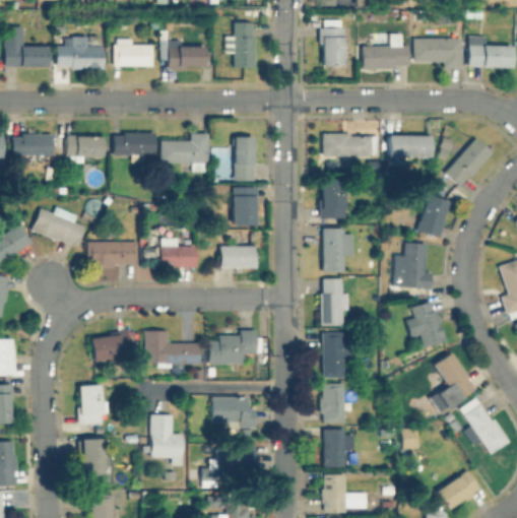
[(252,21),(252,37),(256,37),(256,67),(234,67),(234,54),(227,54),(227,38),(236,38),(236,21),(252,21)]
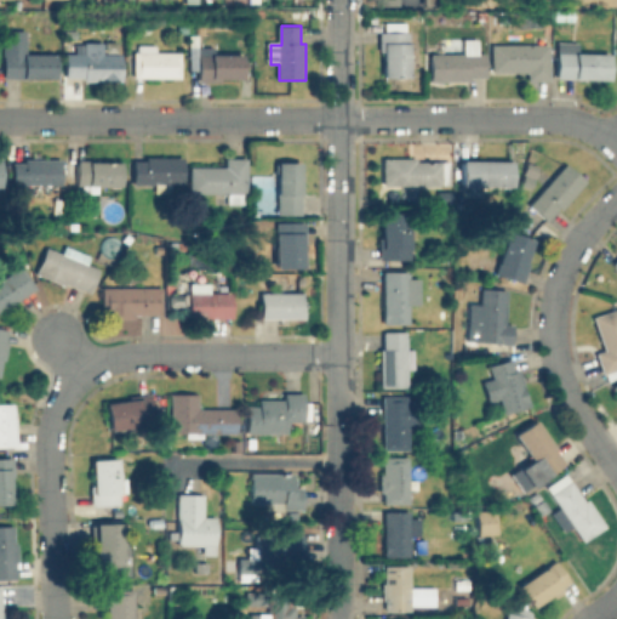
[(57,57),(57,80),(6,79),(6,33),(28,33),(28,57),(57,57)]
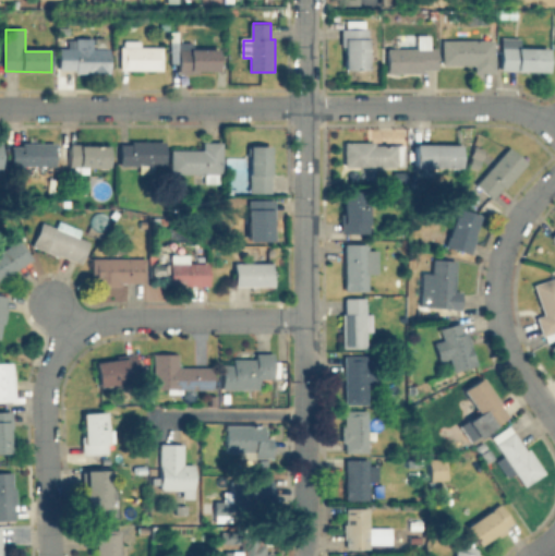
[(369,32),(370,71),(348,71),(347,48),(344,48),(344,31),(369,32)]
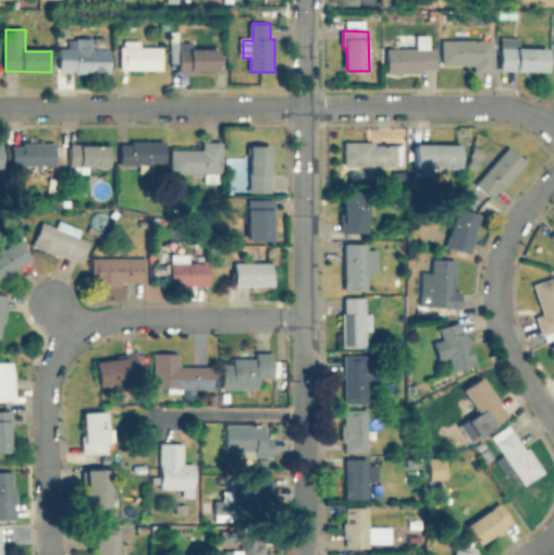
[(551,51),(549,73),(503,71),(504,38),(522,39),(522,49),(551,51)]
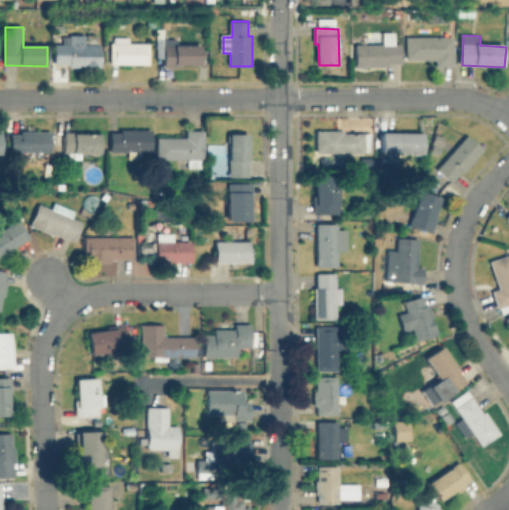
[(87,45),(102,46),(102,68),(71,68),(71,65),(57,65),(57,46),(72,46),(72,39),(87,39),(87,45)]
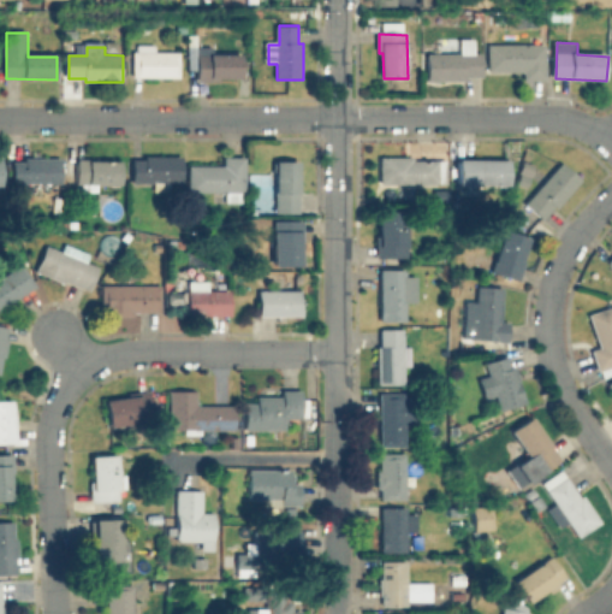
[(158,47),(158,54),(182,54),(182,80),(135,78),(136,53),(140,53),(140,47),(158,47)]
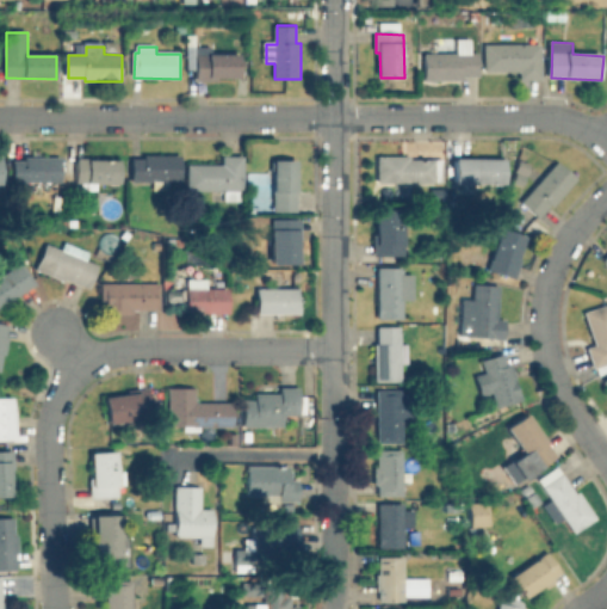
[(542,47),(543,81),(522,81),(521,73),(487,73),(487,47),(542,47)]
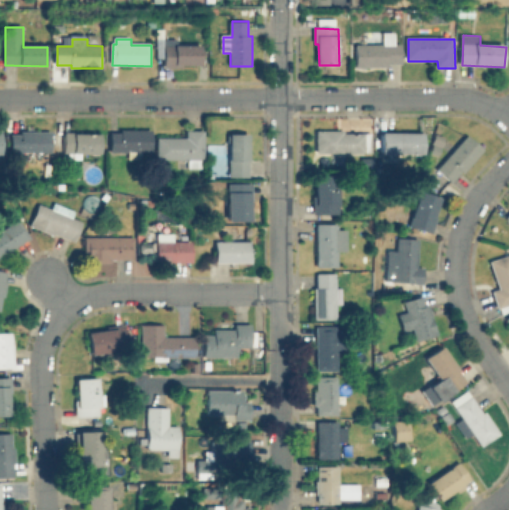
[(202,47),(203,66),(183,66),(183,69),(166,69),(166,40),(179,40),(179,47),(202,47)]
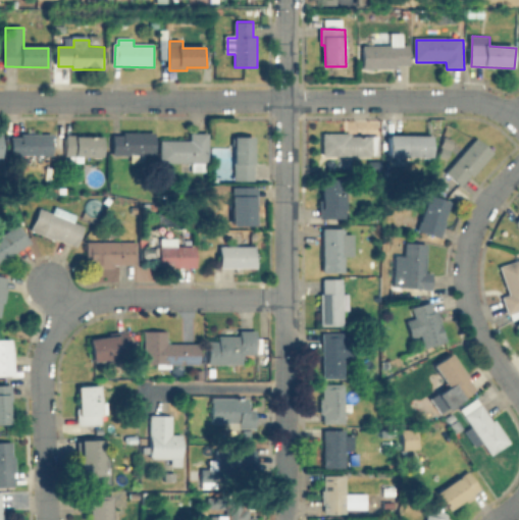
[(410,47),(411,66),(396,66),(397,69),(364,69),(364,48),(410,47)]
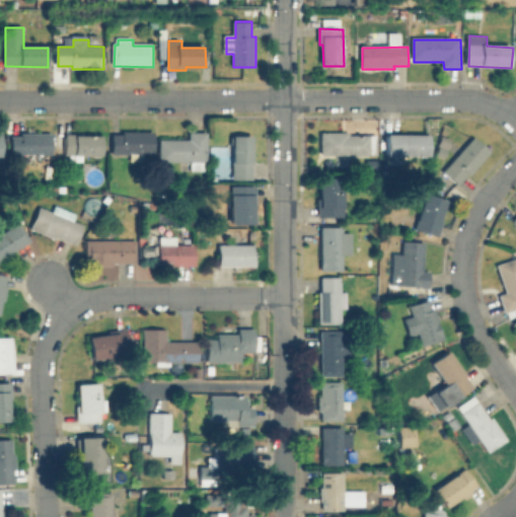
[(155,133),(155,156),(145,156),(145,162),(132,162),(132,155),(114,155),(115,135),(124,135),(125,133),(155,133)]
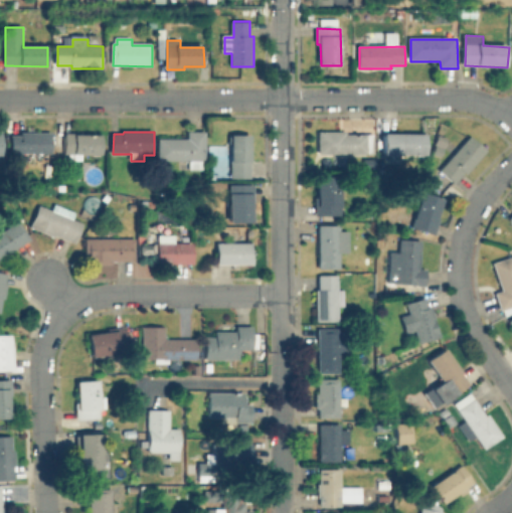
[(206,132),(206,161),(160,162),(160,140),(189,139),(188,133),(206,132)]
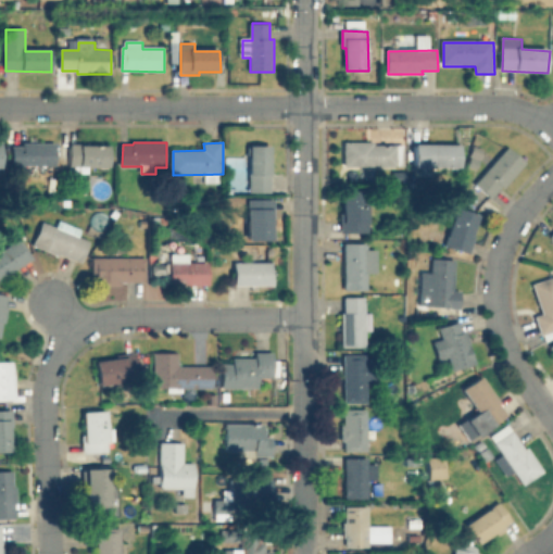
[(58,143),(57,167),(41,167),(41,174),(24,174),(23,167),(13,167),(13,147),(25,147),(25,143),(58,143)]
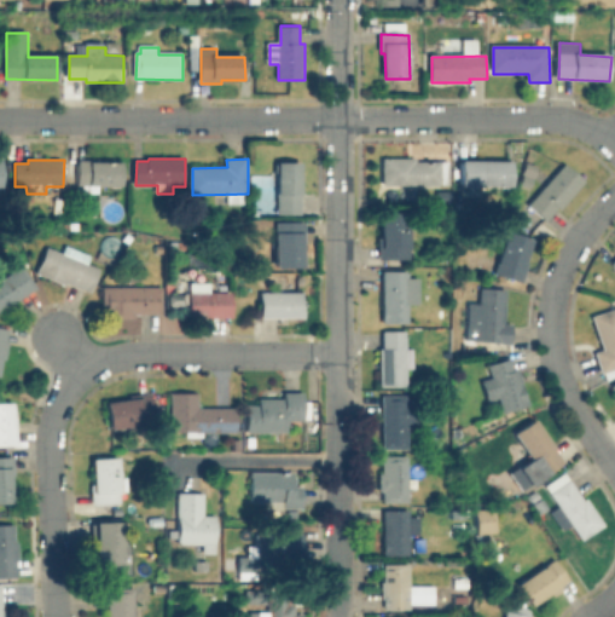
[(451,163),(451,186),(384,186),(384,160),(417,160),(417,163),(451,163)]
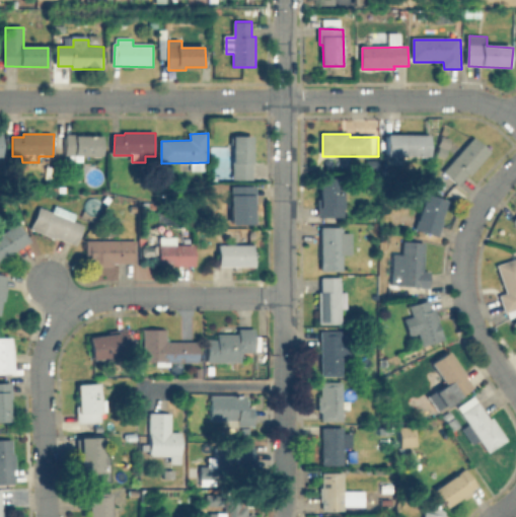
[(102,137),(102,157),(65,156),(65,150),(60,150),(60,140),(65,140),(66,135),(77,136),(77,137),(102,137)]
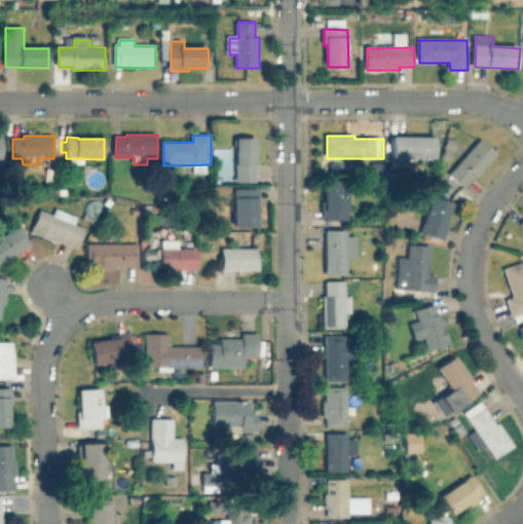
[(437,138),(437,160),(393,160),(393,138),(437,138)]
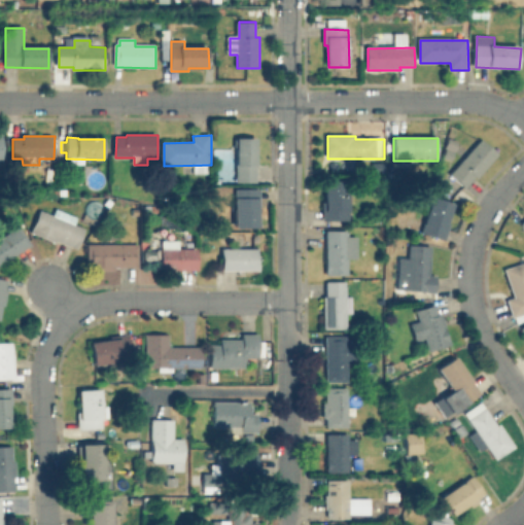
[(256,140),(257,183),(237,183),(237,140),(256,140)]
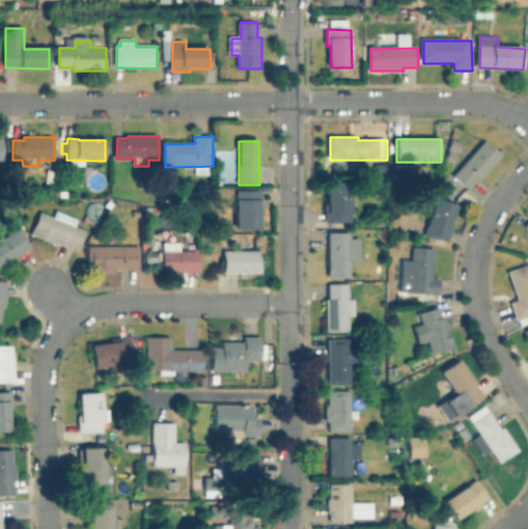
[(504,157),(482,182),(479,178),(470,190),(454,176),(485,141),(504,157)]
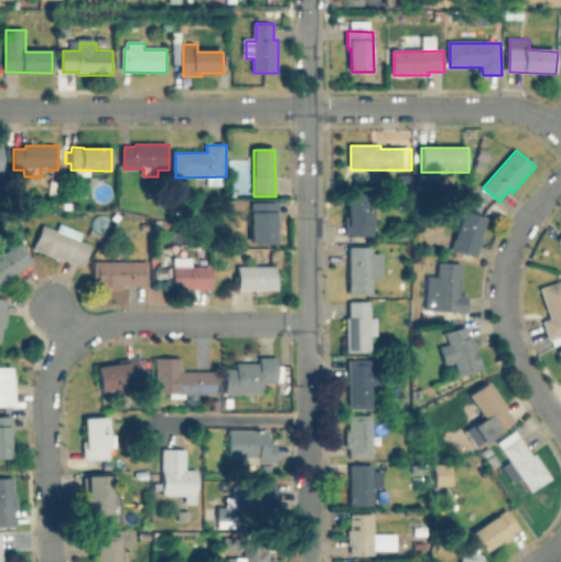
[(79,201),(79,187),(90,187),(90,201),(79,201)]
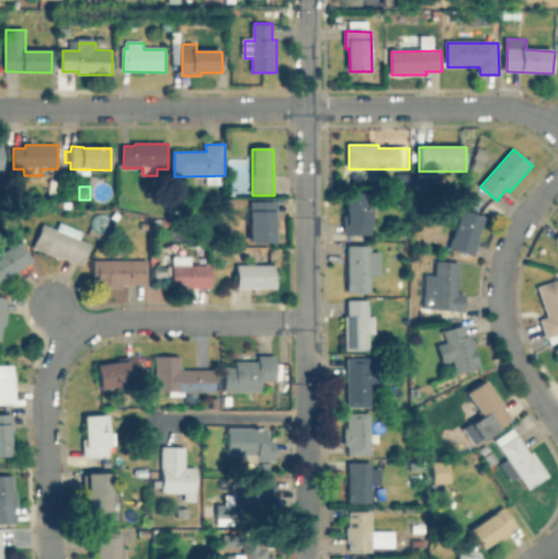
[(371,195),(372,236),(345,236),(345,216),(349,216),(348,195),(371,195)]
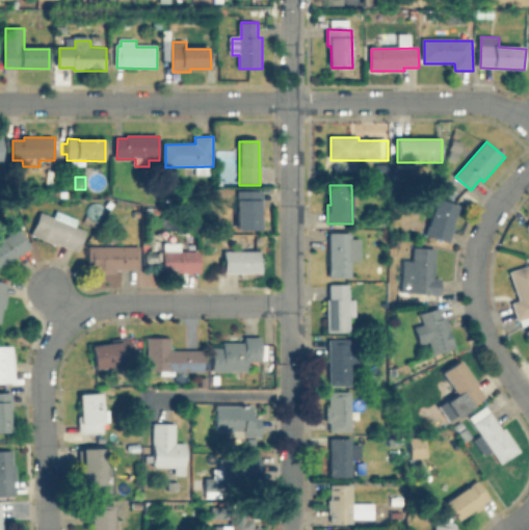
[(261,202),(261,230),(239,230),(239,192),(263,192),(263,202),(261,202)]
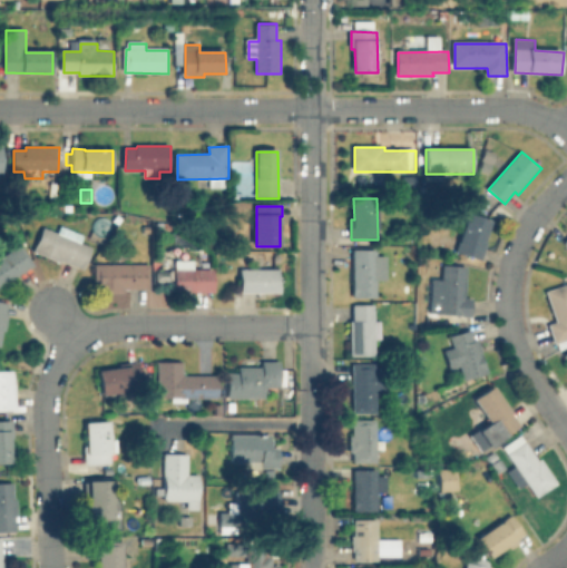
[(488,245),(482,262),(458,253),(471,214),(492,222),(485,244),(488,245)]
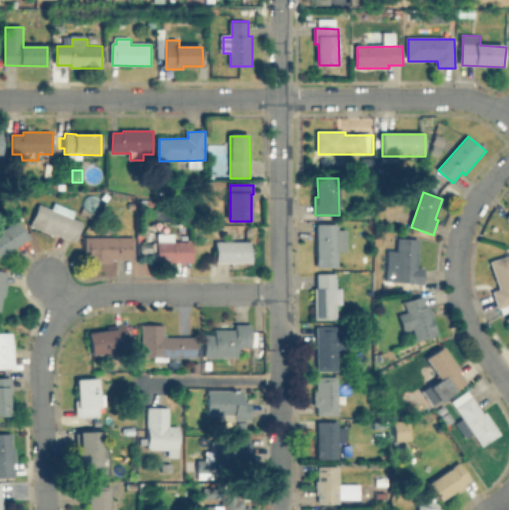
[(56,204),(76,213),(73,219),(84,224),(76,242),(55,233),(54,237),(31,227),(41,206),(53,211),(56,204)]
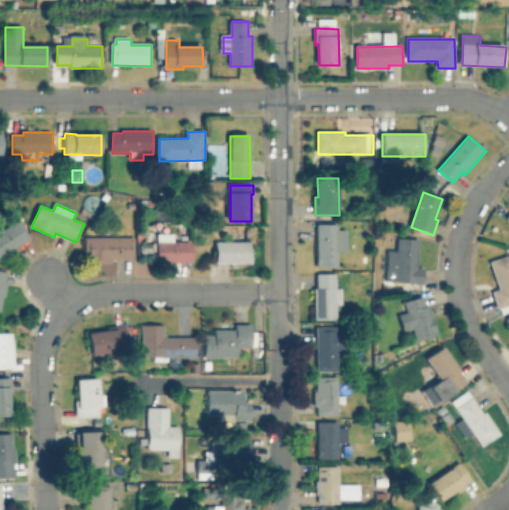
[(31,238),(0,259),(0,233),(20,220),(31,238)]
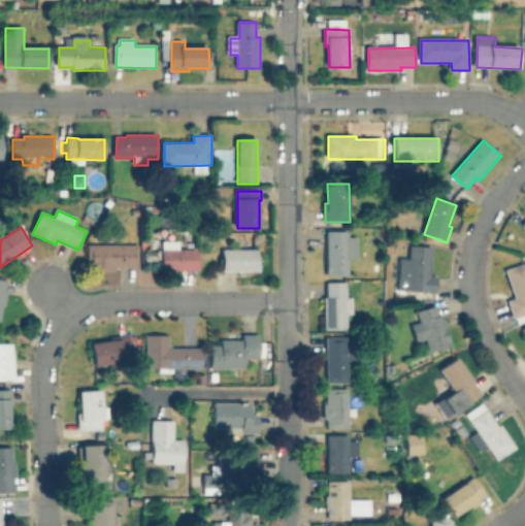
[(352,232),(352,276),(329,276),(329,232),(352,232)]
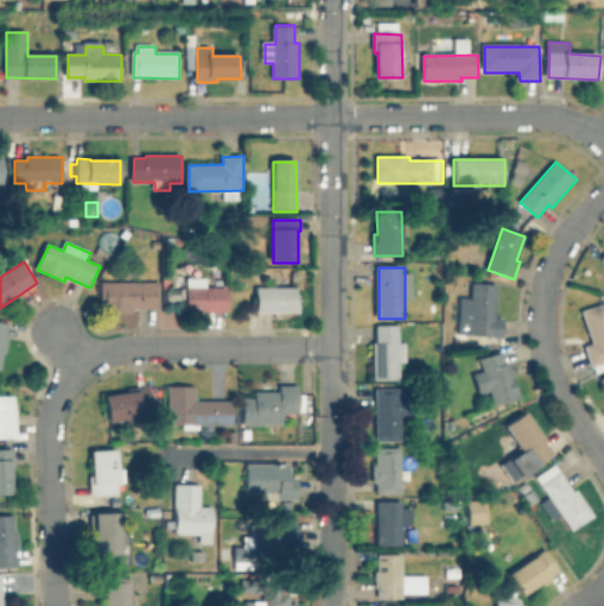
[(159,283),(159,309),(133,309),(133,313),(106,314),(106,301),(103,301),(103,284),(159,283)]
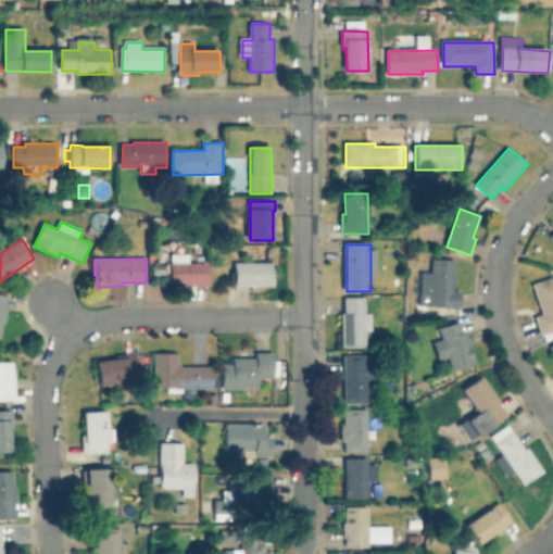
[(462,293),(461,310),(432,307),(436,261),(457,263),(455,292),(462,293)]
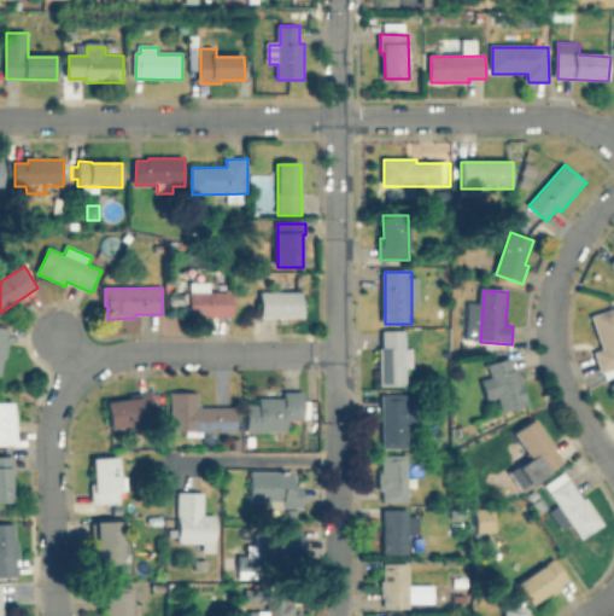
[(232,294),(231,318),(189,318),(189,294),(232,294)]
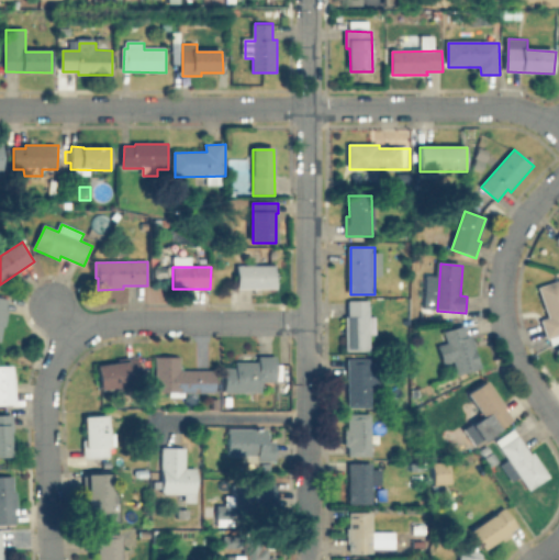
[(276,267),(276,290),(237,290),(237,267),(276,267)]
